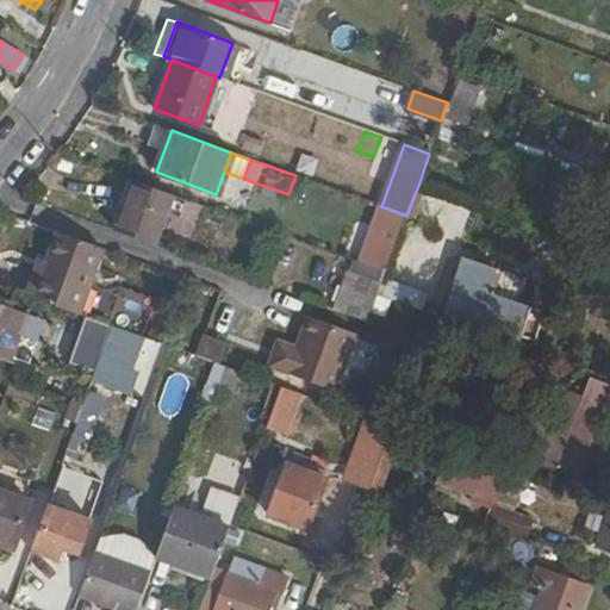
[(185,198),(132,179),(114,231),(156,246),(167,212),(179,216),(185,198)]
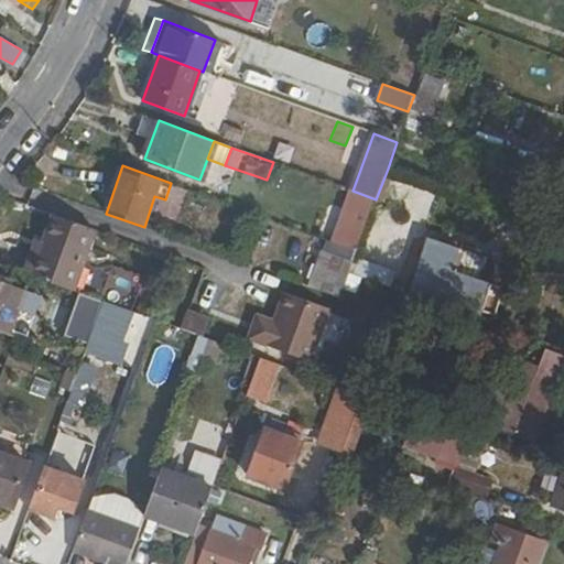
[(368,223),(376,199),(353,191),(335,243),(342,246),(357,251),(368,223)]
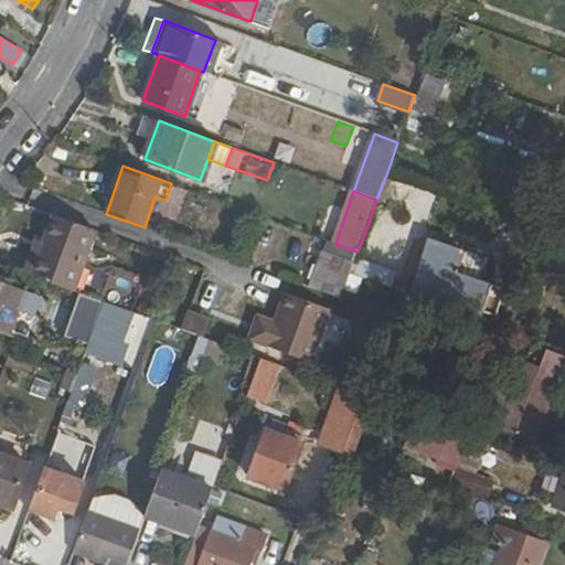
[(96,233),(56,219),(46,244),(42,255),(34,253),(27,275),(75,292),(96,233)]
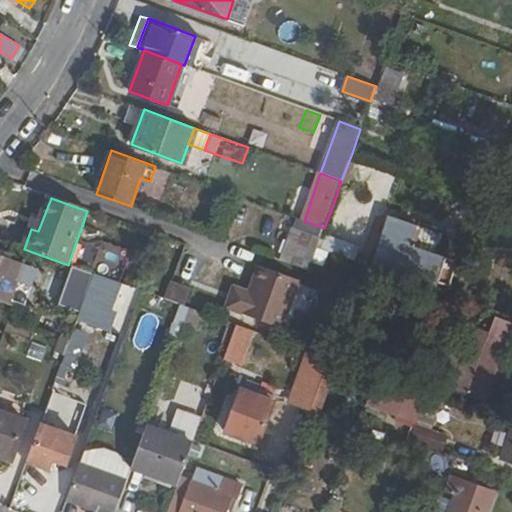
[(392,218),(373,268),(437,290),(448,258),(437,255),(444,237),(392,218)]
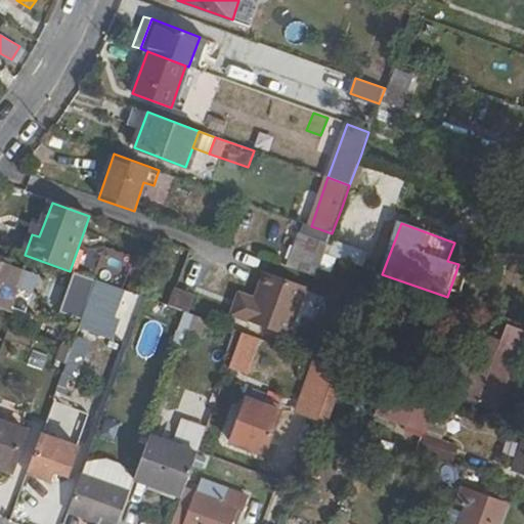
[(39,236),(43,226),(36,224),(32,234),(39,236)]
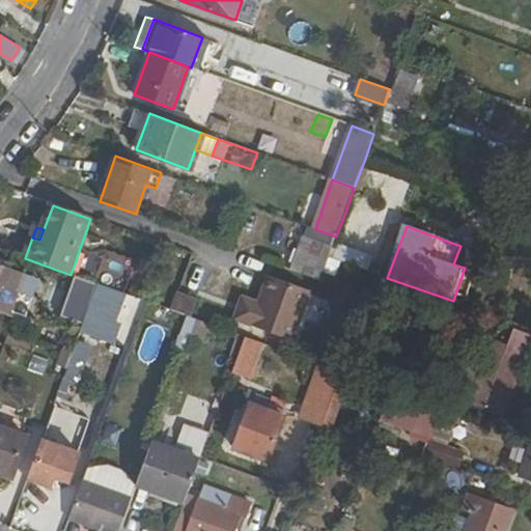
[(329,256),(336,236),(322,231),(318,242),(306,238),(294,271),(320,281),(324,270),(329,256)]
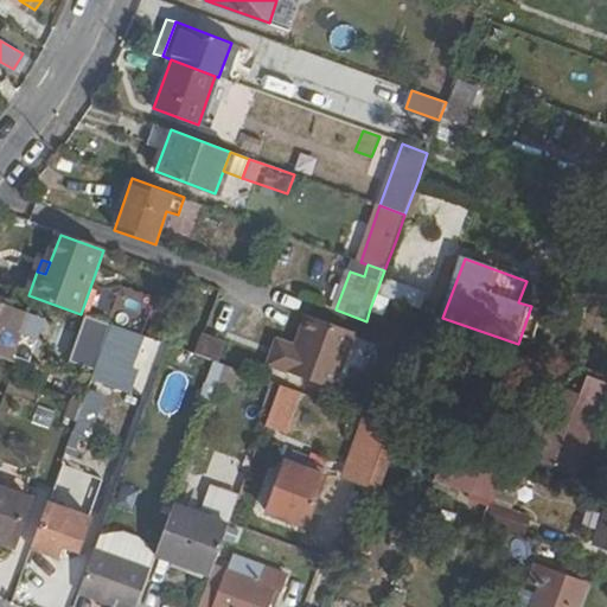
[(389,280),(384,293),(414,302),(419,291),(389,280)]
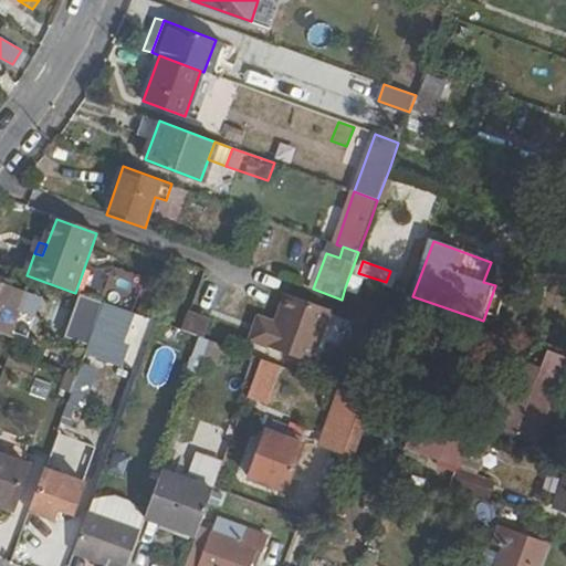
[(101,293),(127,303),(136,276),(111,268),(101,293)]
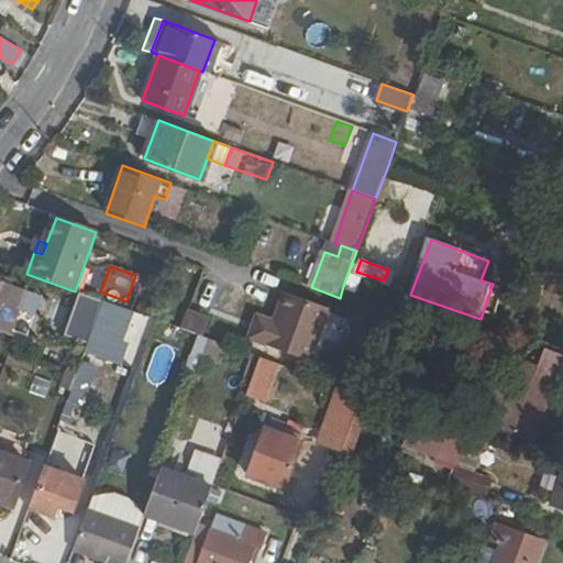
[(361,276),(349,272),(343,286),(356,290),(361,276)]
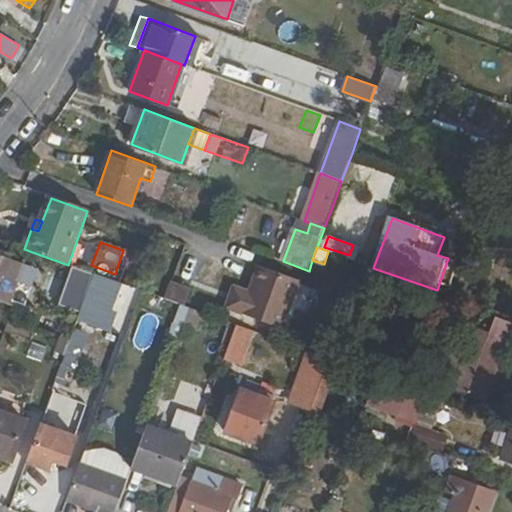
[(0,300),(11,305),(25,265),(0,255),(0,300)]
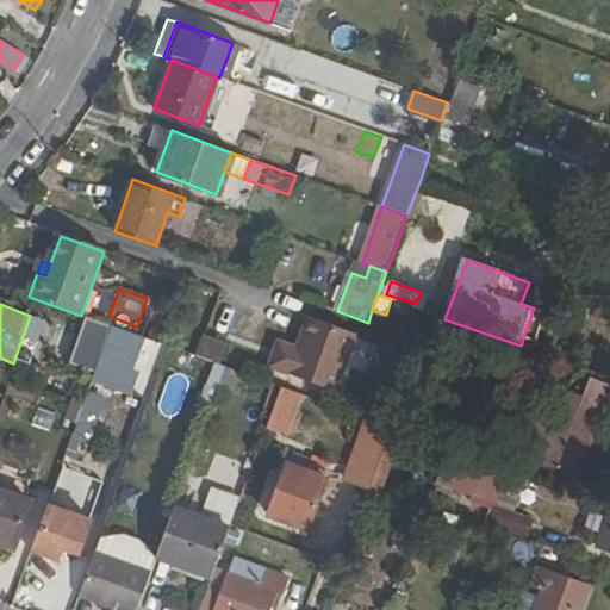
[(331,325),(282,309),(272,338),(251,331),(241,358),(312,383),(331,325)]
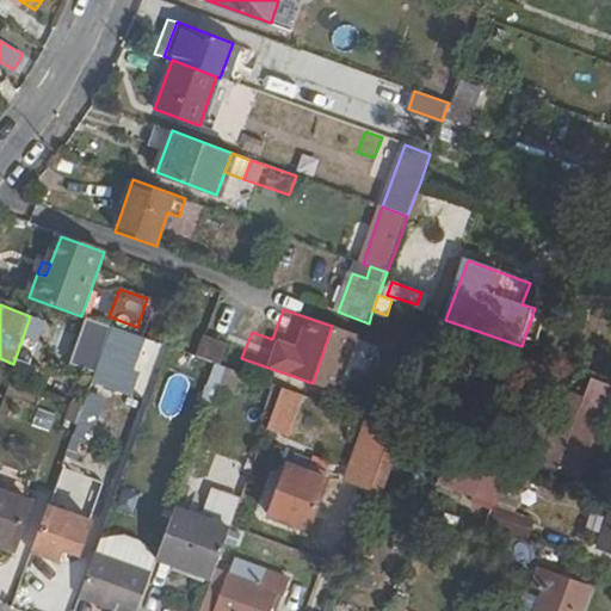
[(30,316),(13,364),(34,371),(50,325),(30,316)]
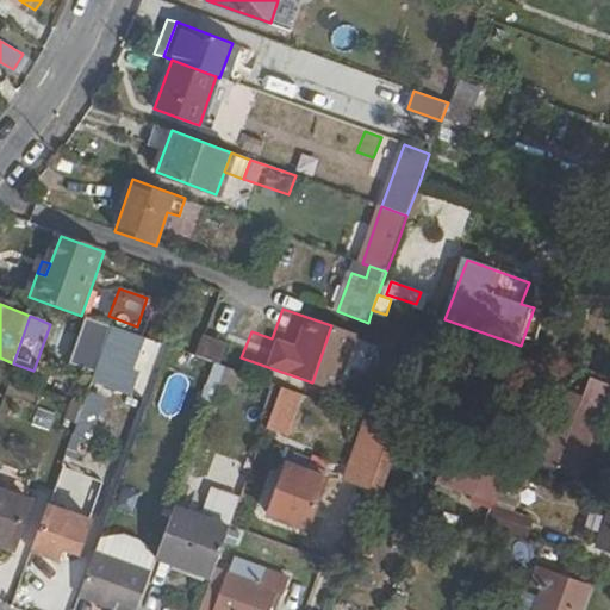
[(111,327),(89,318),(74,363),(97,372),(99,362),(111,327)]
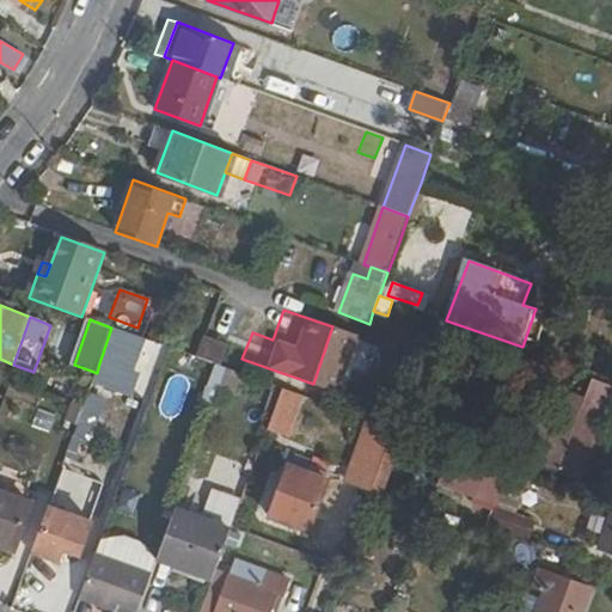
[(133,336),(111,328),(99,363),(121,371),(133,336)]
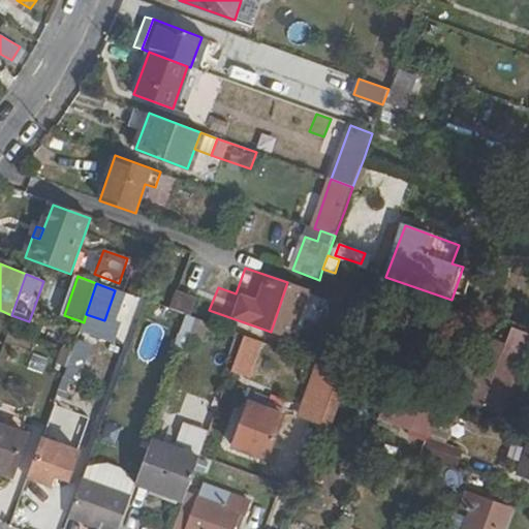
[(193,298),(176,291),(169,310),(187,316),(193,298)]
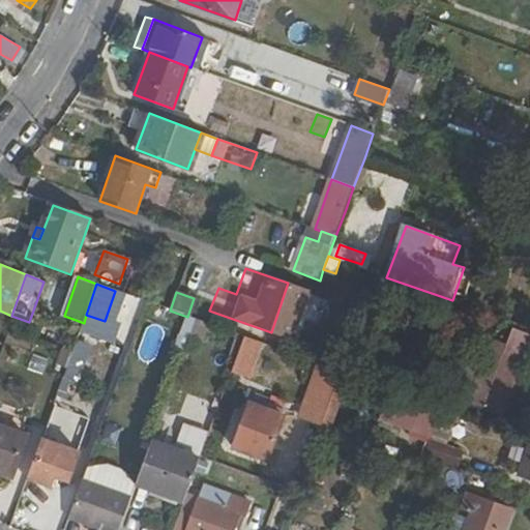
[(436,300),(417,294),(414,306),(432,313),(436,300)]
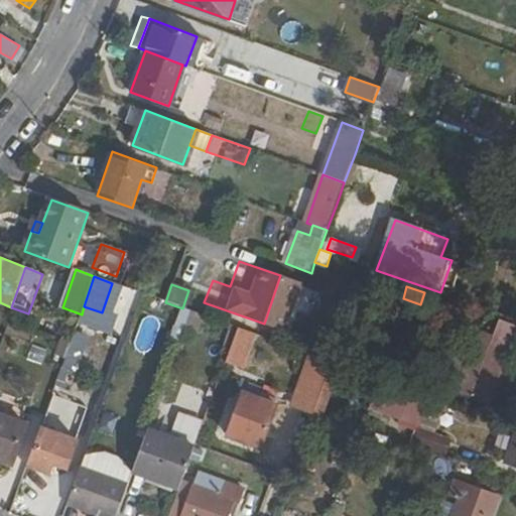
[(82,314),(79,323),(97,329),(102,312),(84,306),(82,314)]
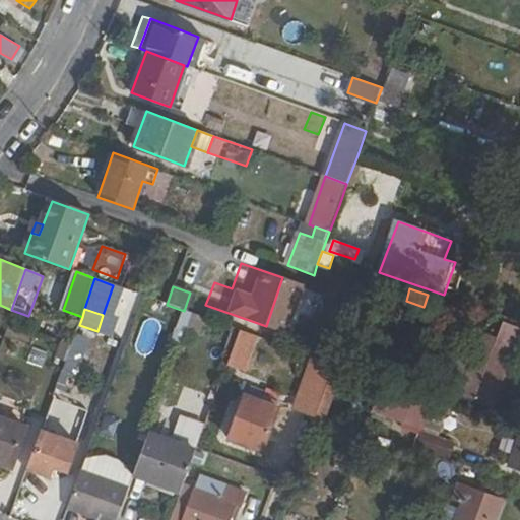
[(488,316),(459,395),(493,407),(519,330),(519,328),(505,323),(488,316)]
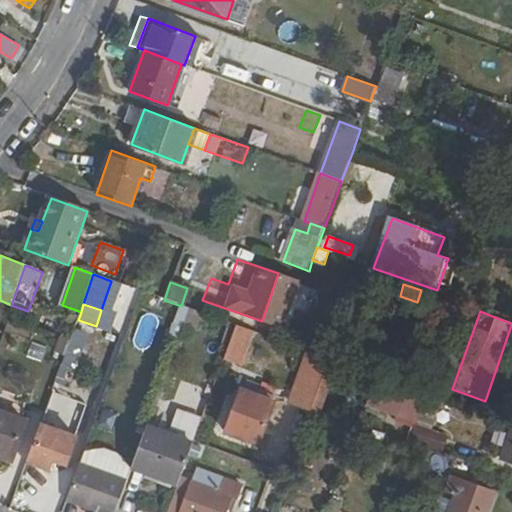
[(497,318),(511,323),(511,317),(499,312),(497,318)]
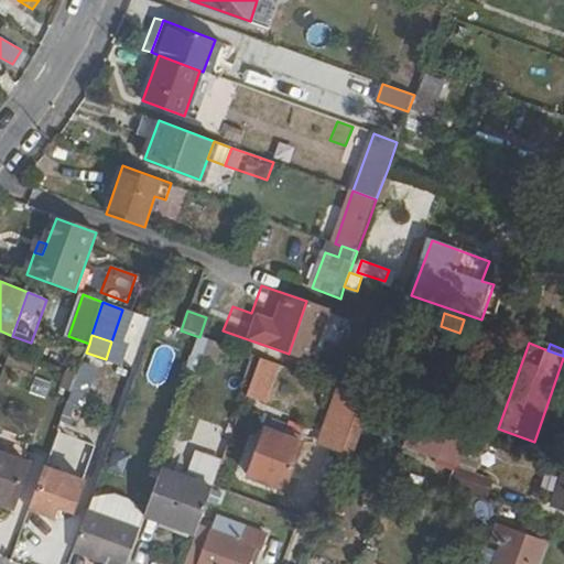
[(256,357),(243,397),(266,403),(279,364),(256,357)]
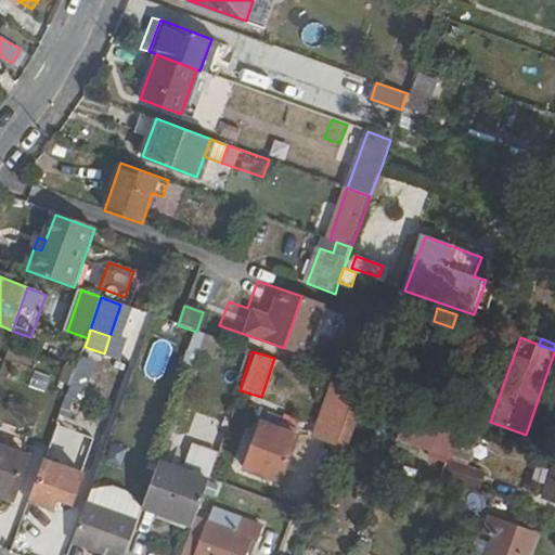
[(359,389),(339,382),(319,438),(338,446),(359,389)]
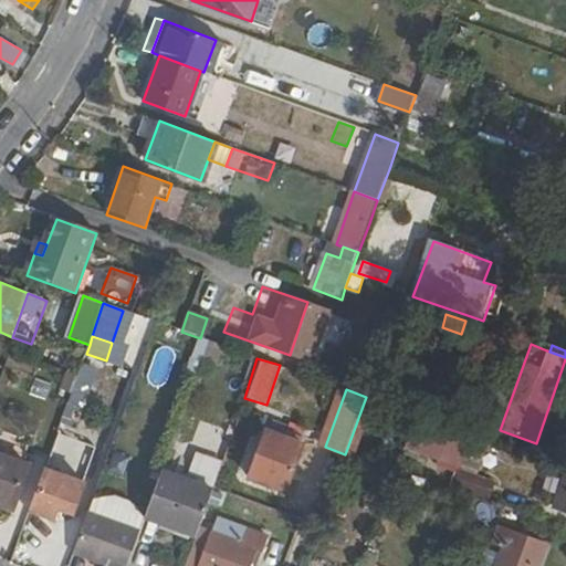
[(195,439),(219,447),(224,429),(200,421),(195,439)]
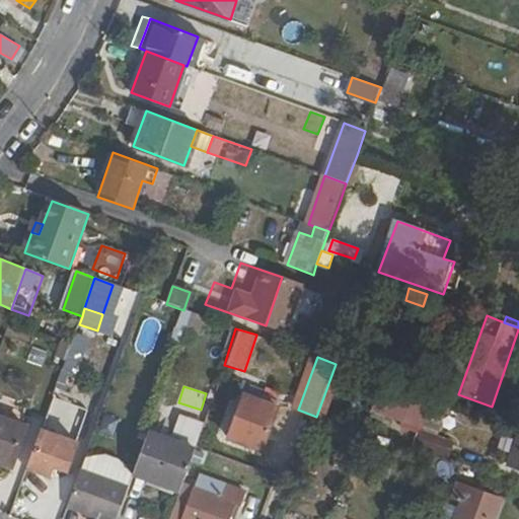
[(34,406),(0,393),(0,449),(17,455),(34,406)]
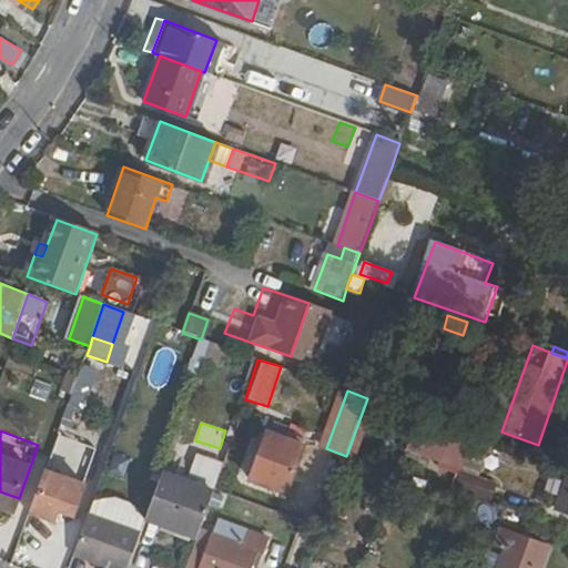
[(271,436),(253,484),(290,497),(306,449),(304,449),(306,444),(292,438),(290,443),(271,436)]
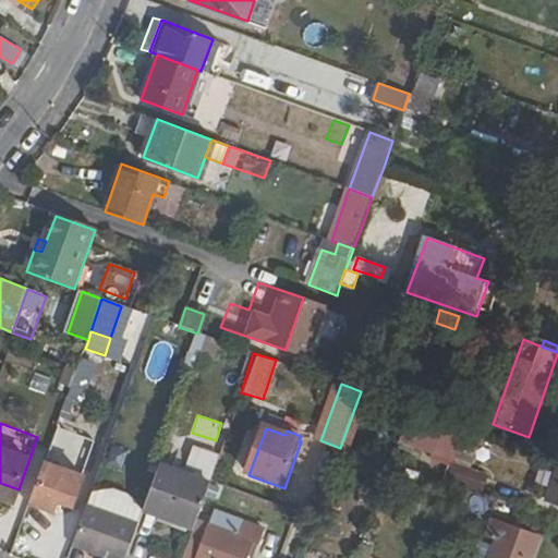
[(463,428),(455,455),(472,460),(482,435),(463,428)]
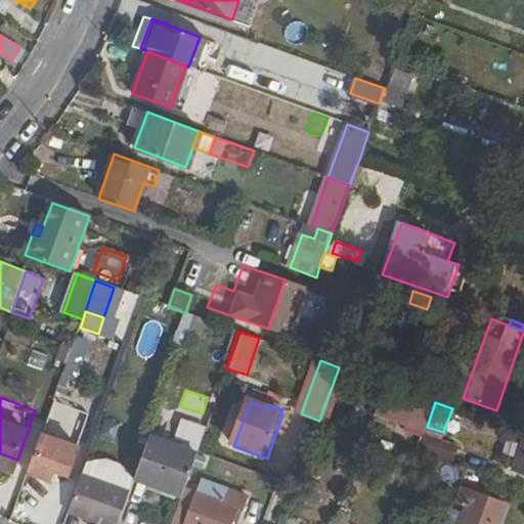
[(80,447),(43,434),(29,473),(50,480),(55,466),(71,472),(80,447)]
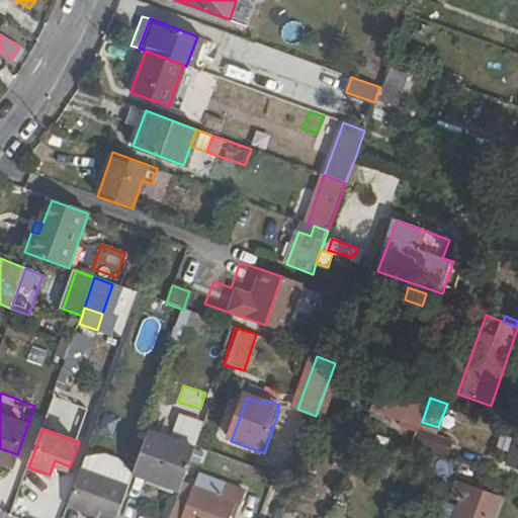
[(196,449),(148,432),(134,473),(181,491),(183,486),(196,449)]
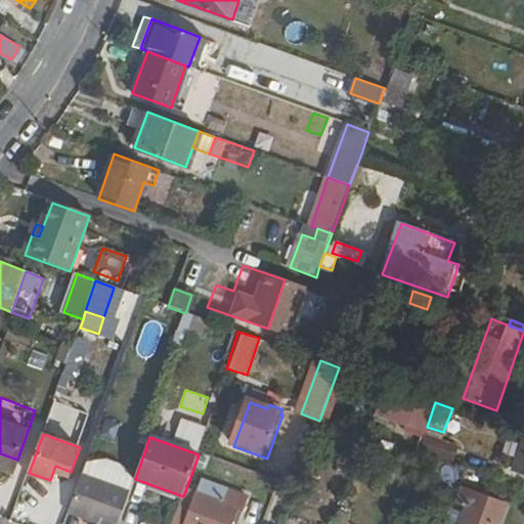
[(523,441),(513,472),(523,476),(523,441)]
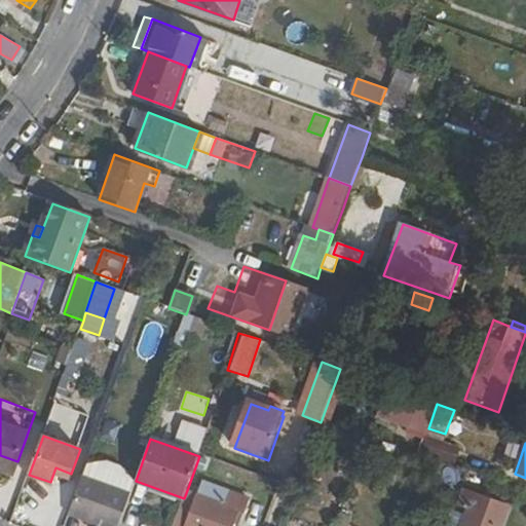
[(119,525),(132,493),(83,477),(71,515),(101,525),(100,525),(119,525)]
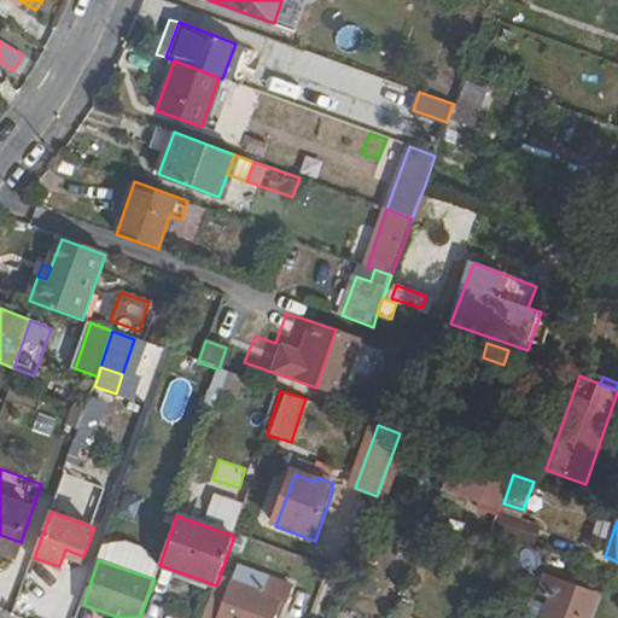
[(262,594),(268,578),(240,569),(233,586),(262,594)]
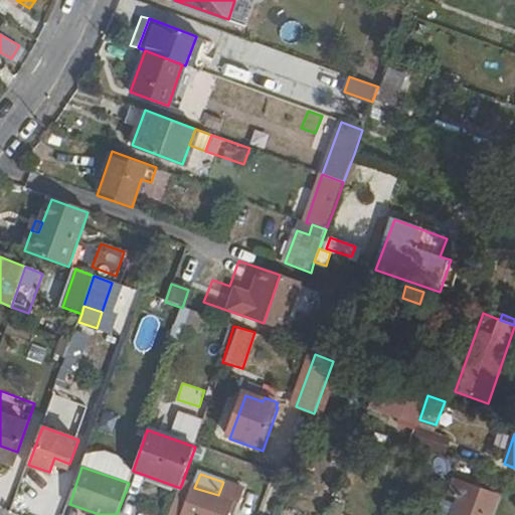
[(453,514),(490,514),(497,496),(453,481),(448,497),(459,501),(457,507),(453,514)]
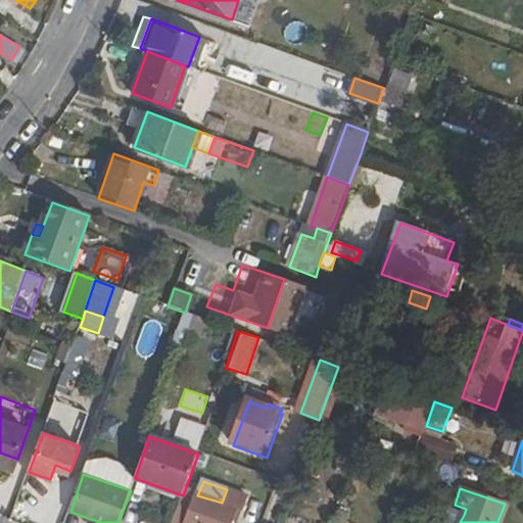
[(197,495),(185,490),(183,495),(174,522),(239,522),(248,496),(227,489),(222,503),(197,495)]
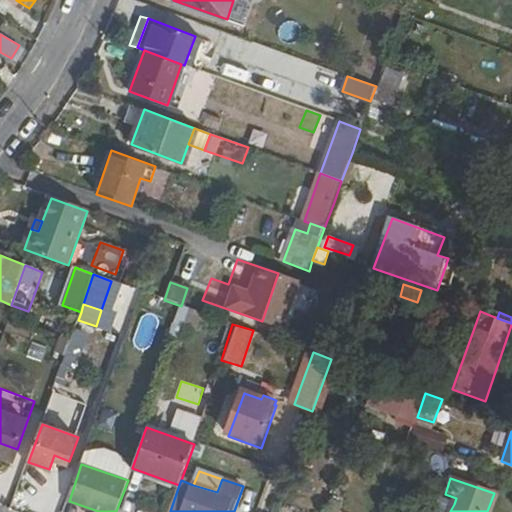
[(450,511),(454,504),(445,500),(440,511),(450,511)]
